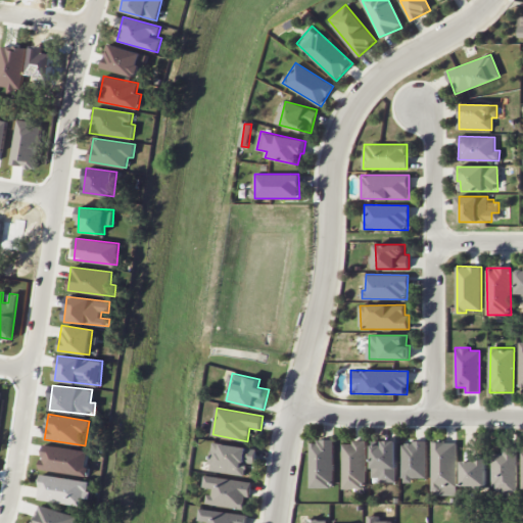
[(333,440),(311,440),(310,487),(332,487),(333,440)]
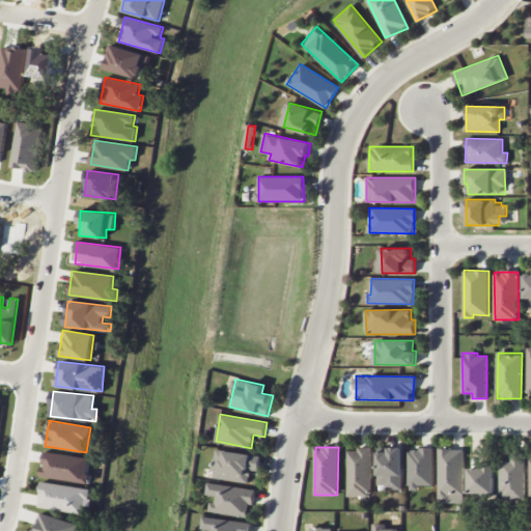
[(347,450),(347,496),(371,496),(371,447),(357,447),(357,450),(347,450)]
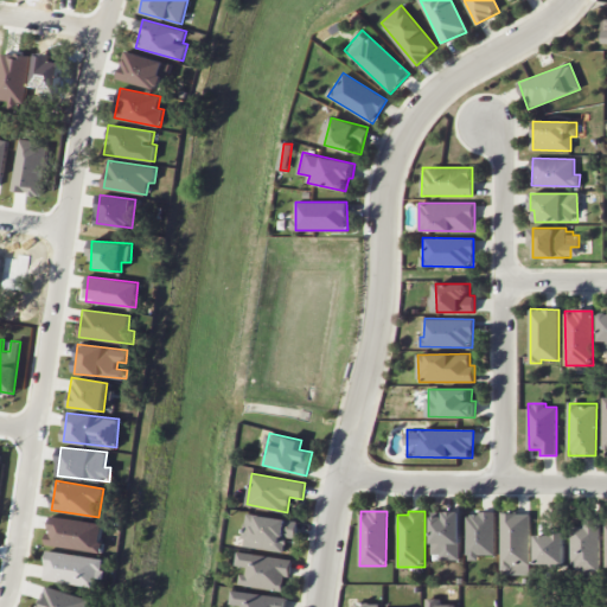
[(460,511),(443,511),(443,517),(432,516),(432,557),(460,558),(460,511)]
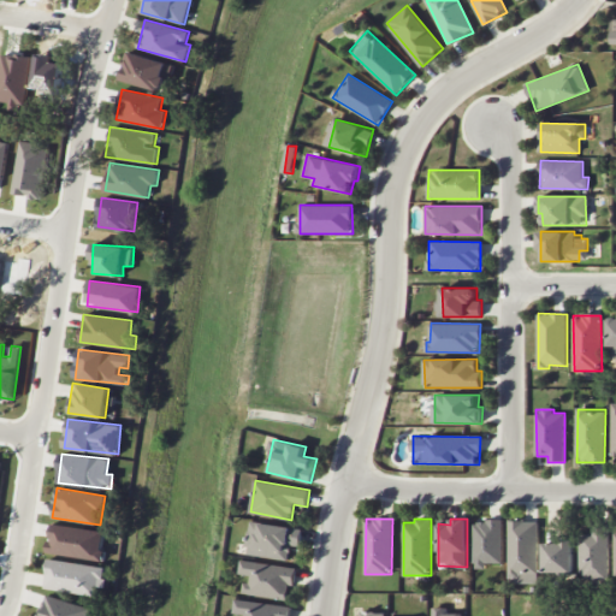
[(502,520),(473,521),(474,569),(486,568),(486,563),(502,562),(502,520)]
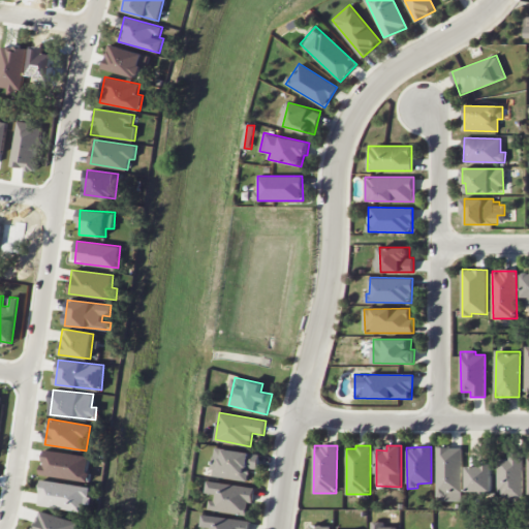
[(249,468),(257,469),(259,454),(215,447),(212,476),(248,480),(249,468)]
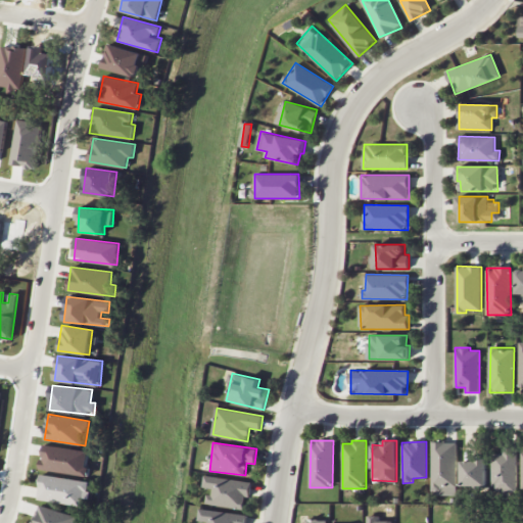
[(457,442),(432,442),(432,494),(456,494),(457,442)]
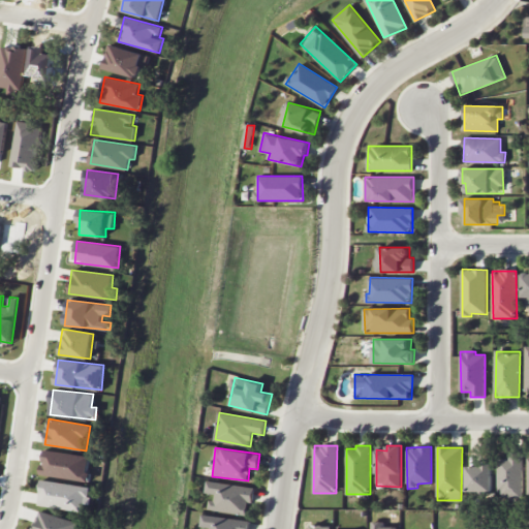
[(40,476),(88,480),(90,455),(42,450),(40,476)]
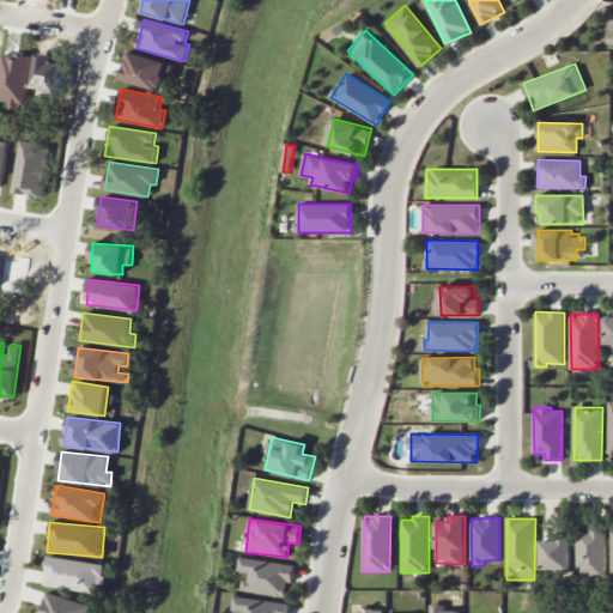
[(605,577),(604,523),(588,523),(588,530),(576,532),(577,578),(605,577)]
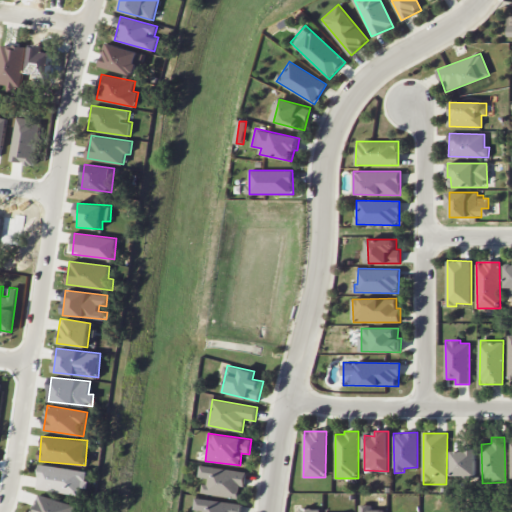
[(476,475),(476,450),(452,450),(452,475),(476,475)]
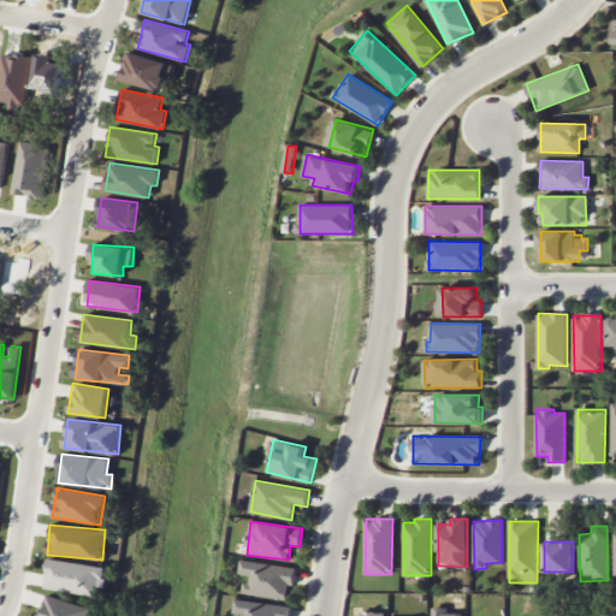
[(105,566),(48,560),(45,590),(102,596),(105,566)]
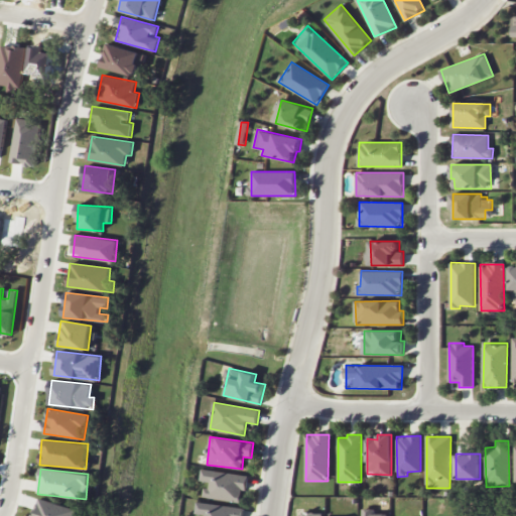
[(240,502),(242,490),(246,491),(248,476),(202,469),(201,481),(207,482),(205,497),(240,502)]
